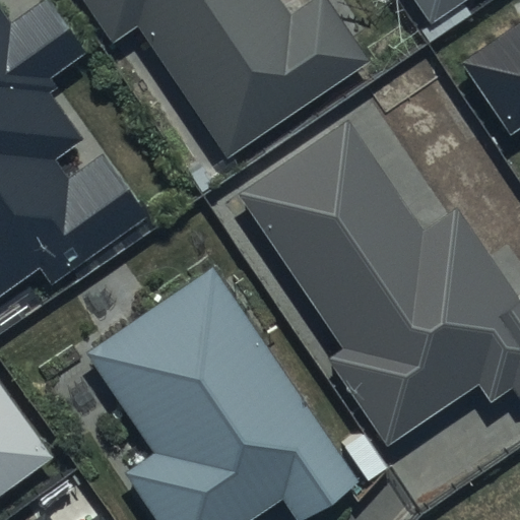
[(43,0),(9,24),(0,11),(0,299),(37,273),(48,289),(150,216),(104,152),(65,180),(51,161),(80,140),(45,90),(54,84),(48,76),(83,52),(46,0),(43,0)]
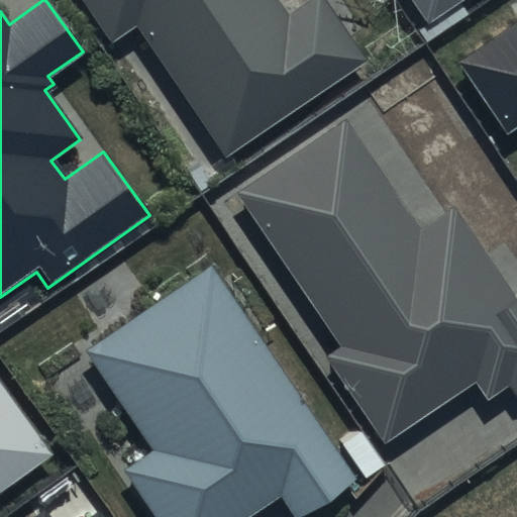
[(84,0),(112,42),(138,25),(226,157),(368,62),(326,0),(307,0),(289,13),(280,0),(84,0)]
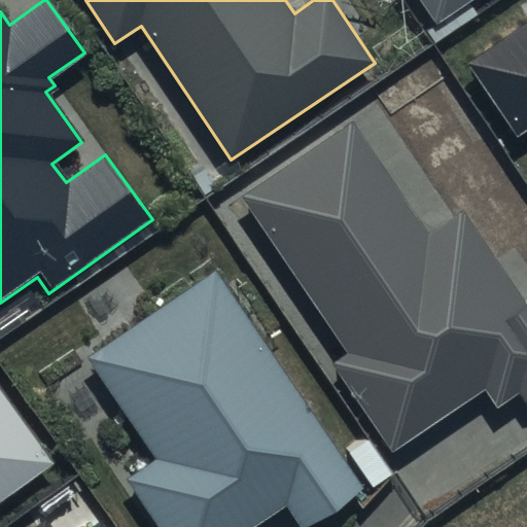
[(419,0),(436,25),(472,0),(419,0)]
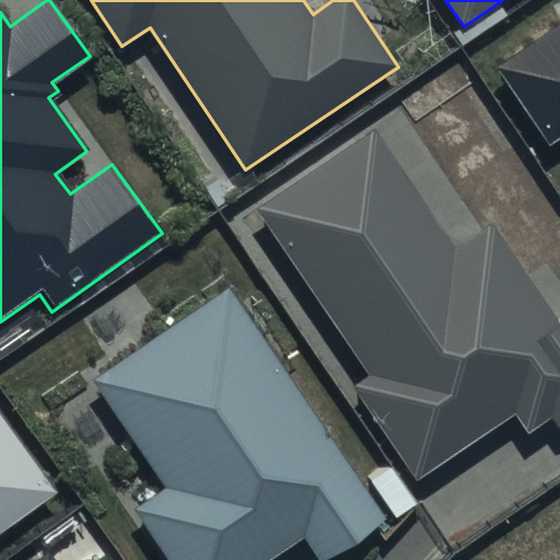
[(559,26),(501,67),(551,142),(559,137),(559,26)]
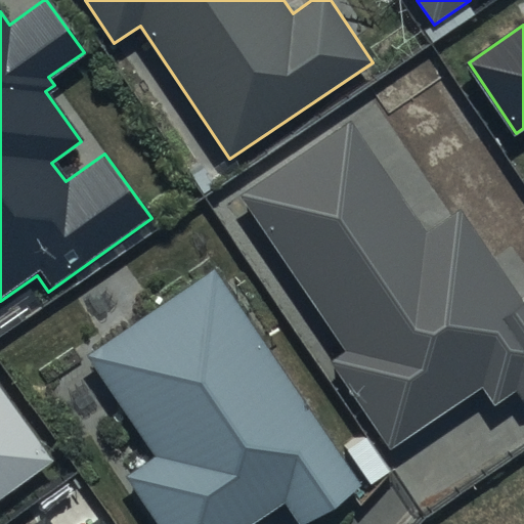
[(425,230),(351,122),(241,198),(347,353),(332,363),(391,449),(482,387),(494,404),(516,389),(523,400),(523,300),(523,301),(459,208),(425,230)]
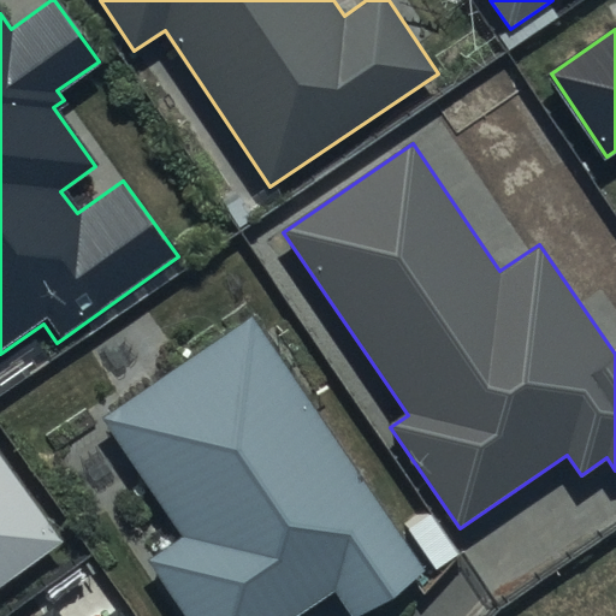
[(252,317),(102,419),(183,537),(149,560),(188,615),(294,615),(335,588),(353,615),(363,615),(428,572),(252,317)]
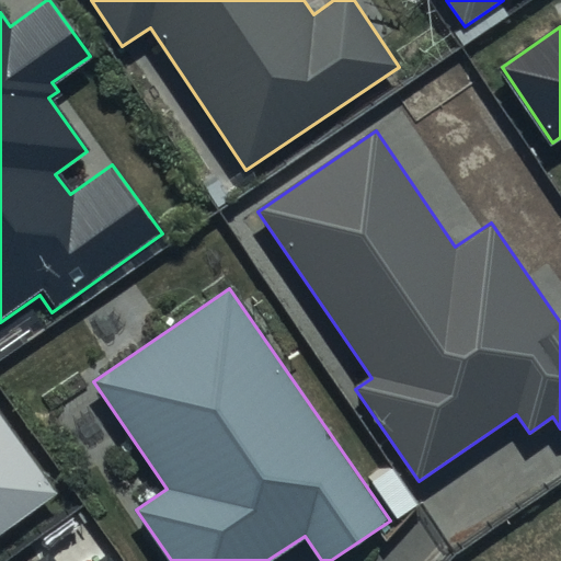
[(0,531),(54,494),(0,418),(0,531)]
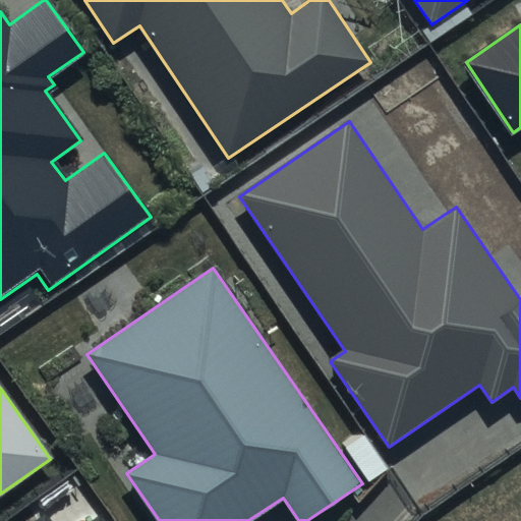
All buildings are outlined.
